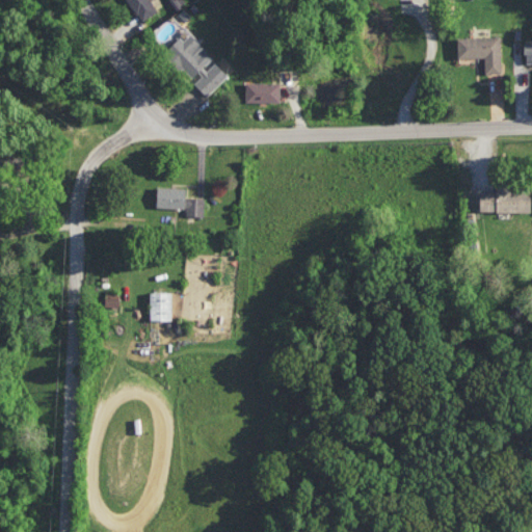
[(128,0),(141,20),(157,9),(151,0),(128,0)]
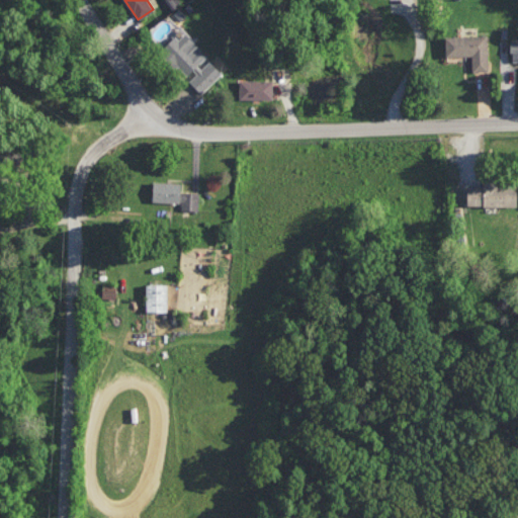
[(201,93),(222,73),(209,60),(201,68),(198,65),(208,55),(186,32),(179,39),(175,35),(160,51),(187,79),(201,93)]
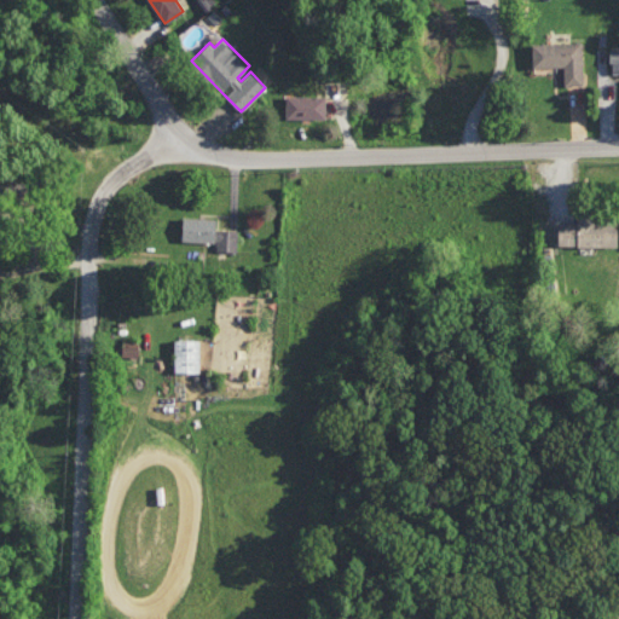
[(584,84),(583,41),(533,42),(533,65),(565,65),(565,85),(584,84)]
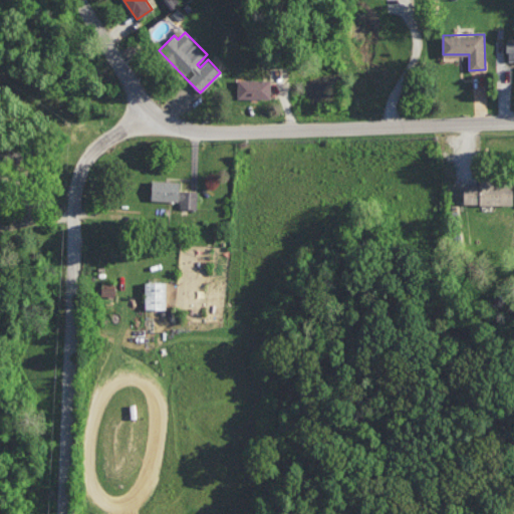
[(271,97),(271,78),(237,79),(238,97),(271,97)]
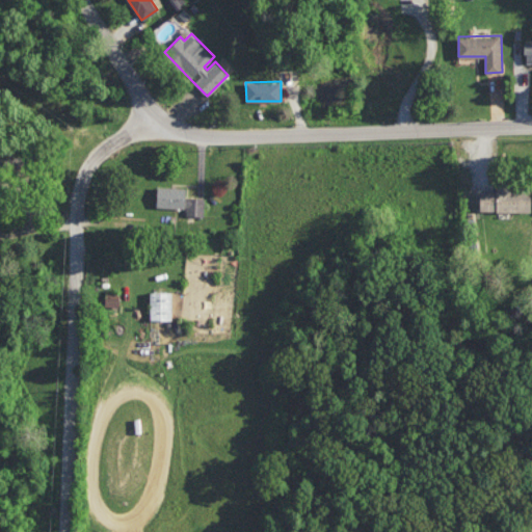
[(205,196),(185,196),(186,187),(158,186),(157,207),(186,208),(186,214),(204,215),(205,196)]
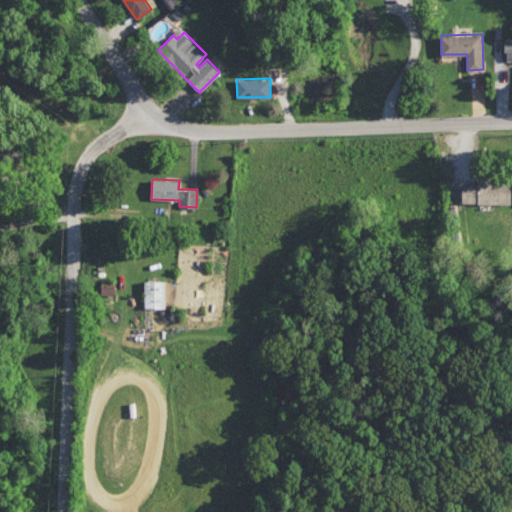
[(463,203),(511,203),(511,179),(478,179),(478,183),(463,183),(463,203)]
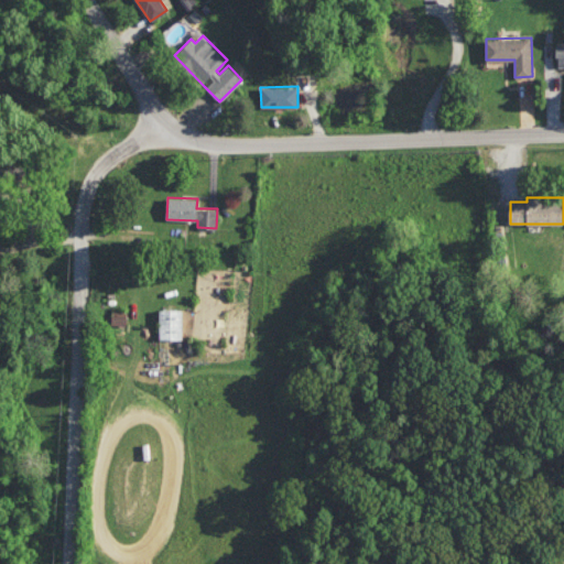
[(182,308),(159,308),(160,339),(183,338),(182,308)]
